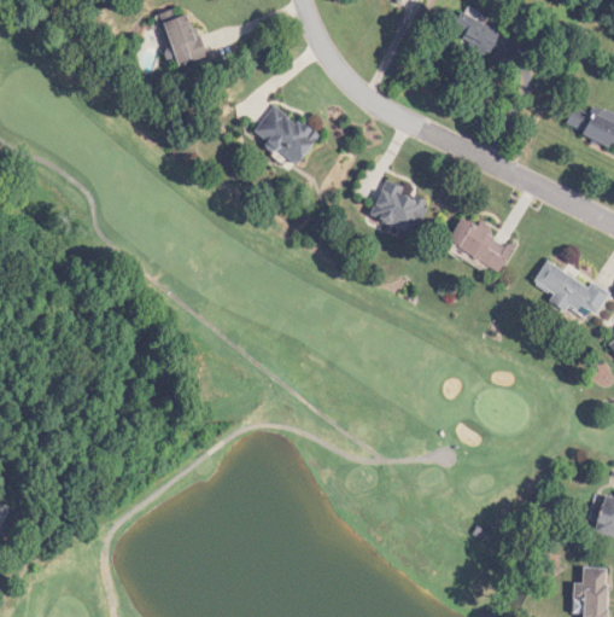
[(497,39),(467,10),(450,27),(479,57),(497,39)]
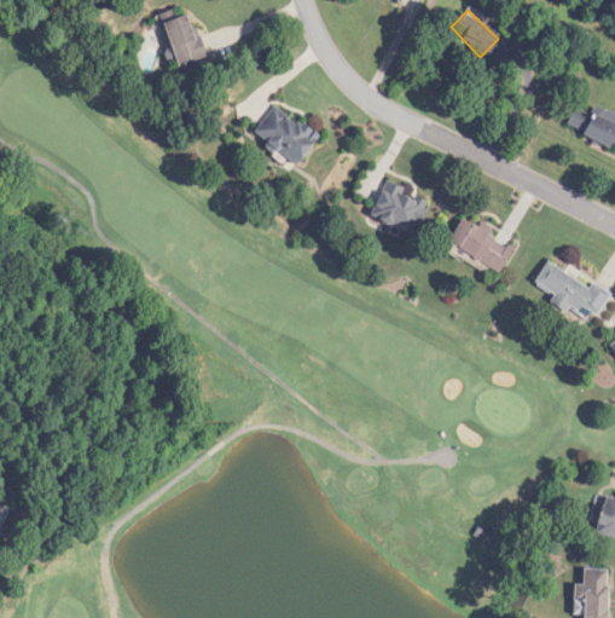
[(207,53),(186,12),(161,26),(181,67),(207,53)]
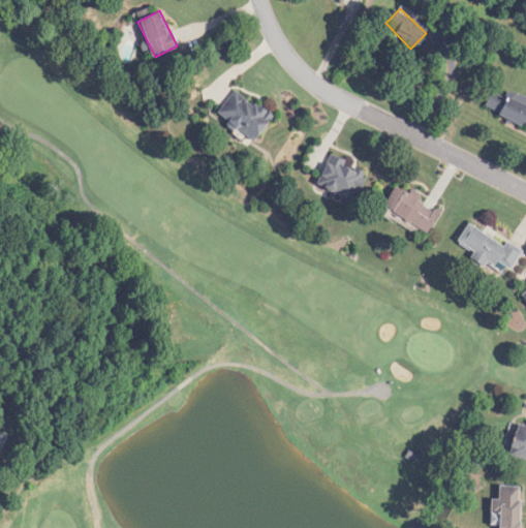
[(235,90),(217,114),(255,142),(273,117),(235,90)]
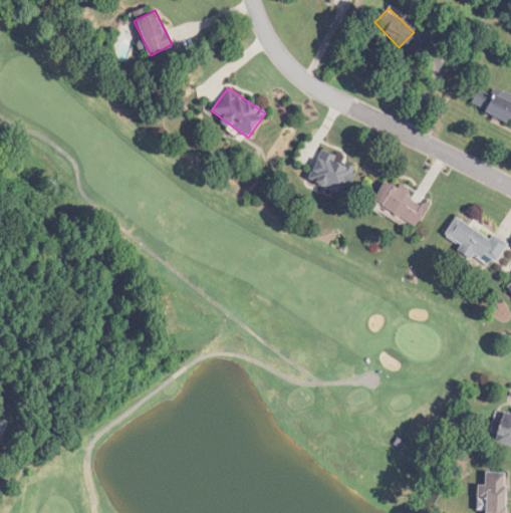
[(469,104),(510,122),(510,101),(477,87),(469,104)]
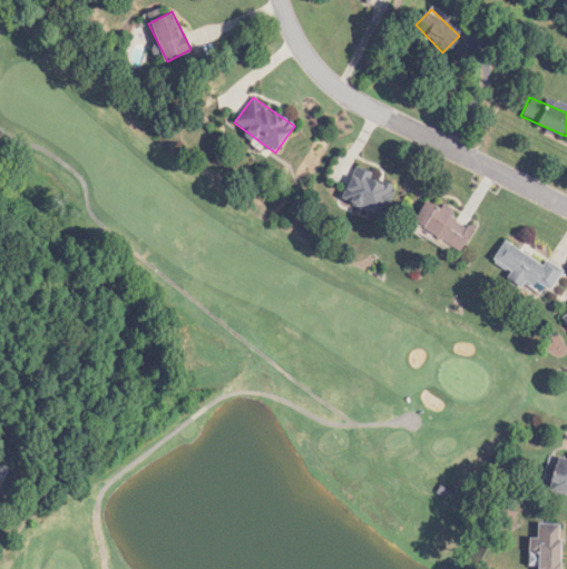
[(378,216),(396,186),(359,165),(341,194),(378,216)]
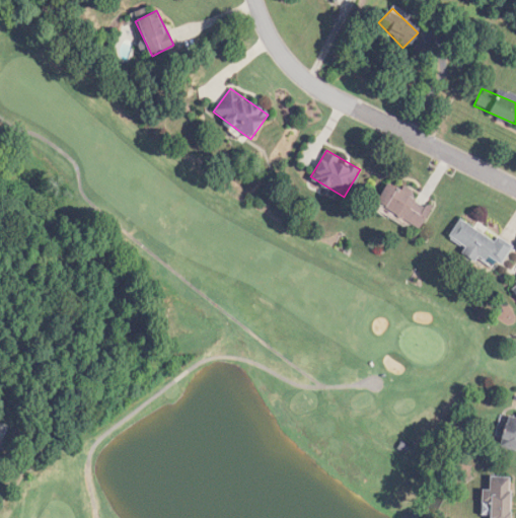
[(432,206),(417,198),(418,197),(388,179),(376,202),(419,227),(432,206)]
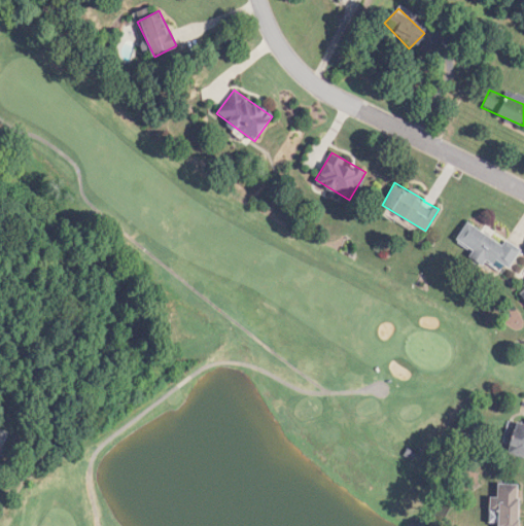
[(503,240),(502,242),(464,223),(455,242),(472,250),(469,253),(508,272),(519,248),(503,240)]
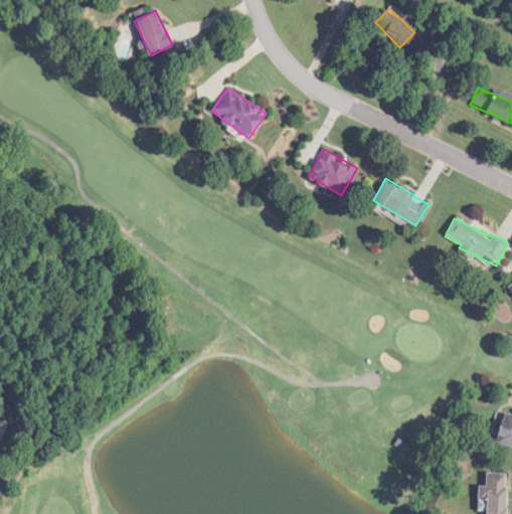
[(511,408),(505,407),(495,442),(511,446),(511,408)]
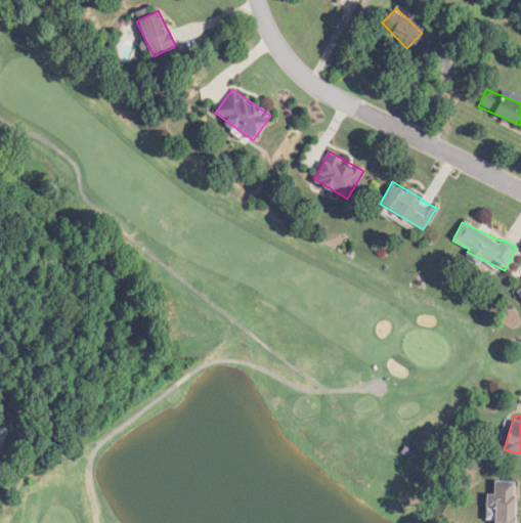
[(514,522),(515,481),(493,480),(491,522),(514,522)]
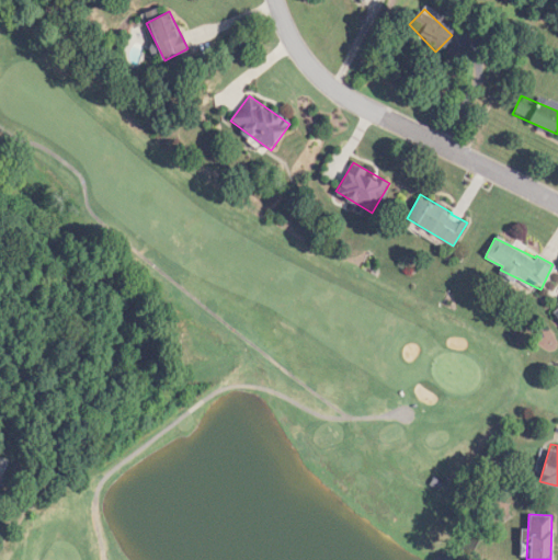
All buildings are outlined.
